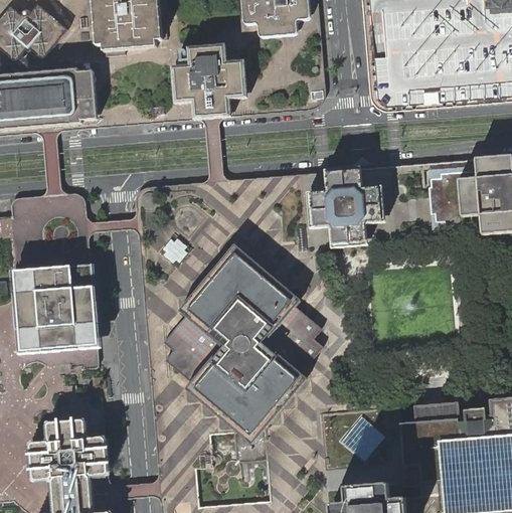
[(86,0),(89,24),(94,23),(96,45),(102,45),(103,55),(124,53),(123,49),(155,46),(155,39),(166,39),(164,18),(158,18),(156,0),(86,0)]
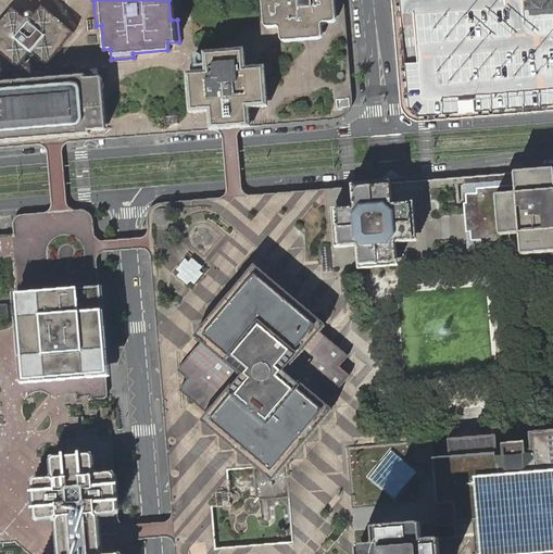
[(262,0),(265,26),(265,28),(266,29),(268,29),(277,28),(279,29),(280,30),(280,32),(281,40),(281,41),(284,42),(285,43),(318,41),(321,40),(322,39),(323,38),(322,27),(322,26),(323,25),(324,25),(334,25),(335,24),(336,23),(337,22),(334,0),(262,0)]
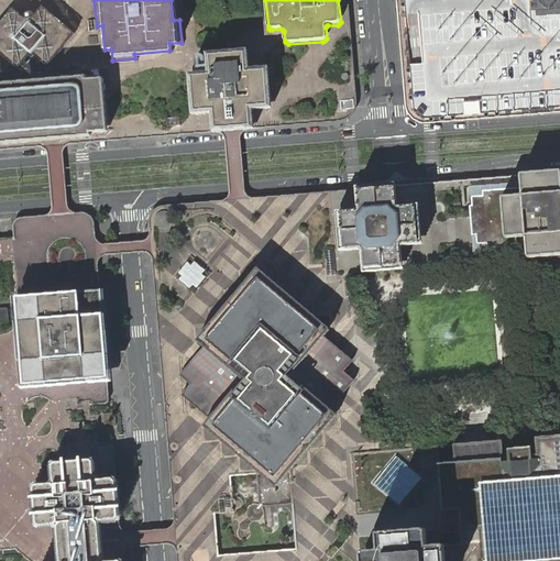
[(403,0),(413,100),(423,109),(559,97),(559,0),(403,0)]
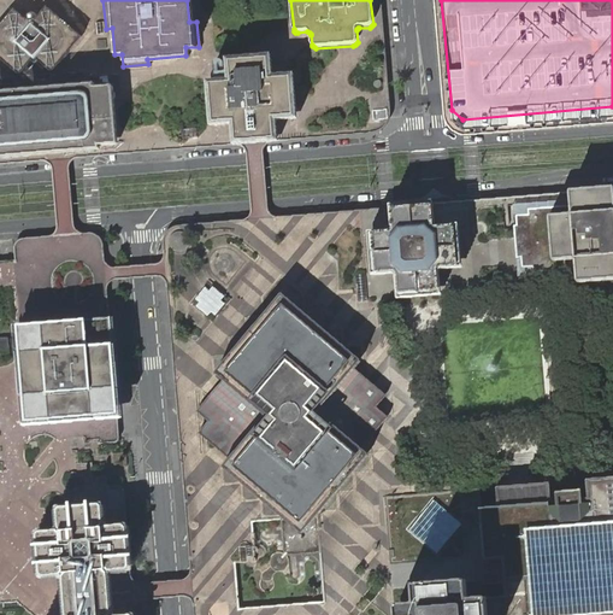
[(12,7),(0,21),(0,59),(18,75),(29,59),(33,62),(35,59),(49,71),(81,35),(43,5),(29,23),(12,7)]
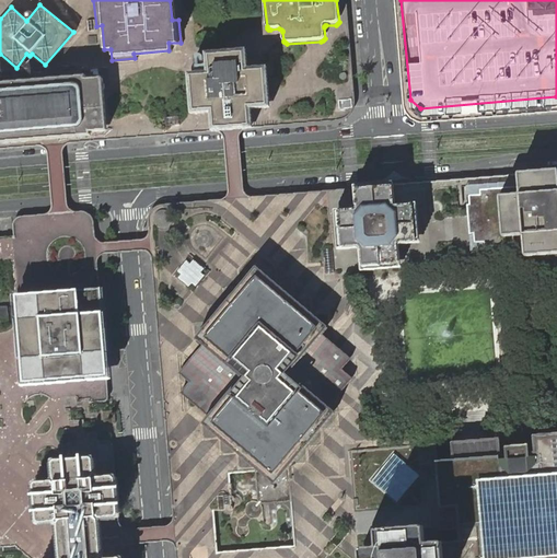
[(244,46),(202,49),(205,70),(185,71),(188,112),(199,112),(208,111),(209,129),(229,128),(251,125),(250,107),(267,106),(265,65),(246,66),(244,46)]
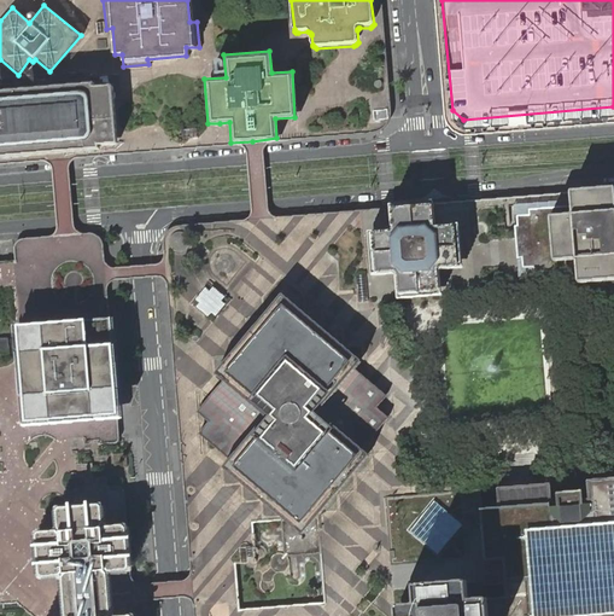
[(92,81),(0,88),(0,156),(58,151),(98,149),(98,144),(113,144),(115,143),(116,140),(111,85),(110,85),(110,83),(93,85),(92,81)]
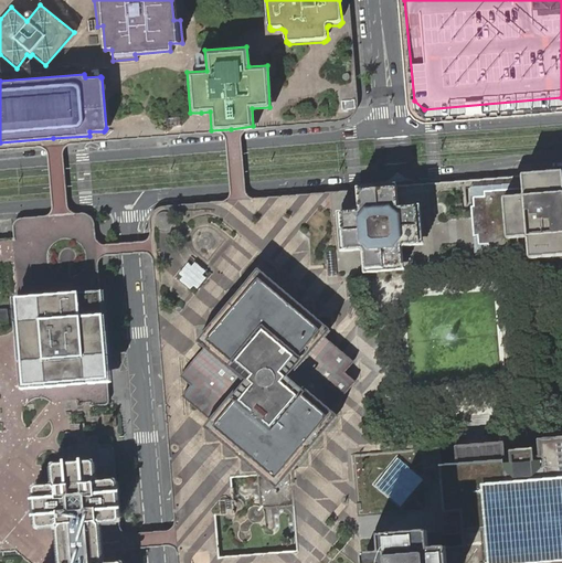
[(485,189),(481,189),(481,194),(470,195),(472,204),(469,204),(470,216),(472,234),(475,233),(476,243),(486,242),(486,247),(516,245),(515,234),(522,234),(525,245),(526,257),(561,253),(561,182),(560,182),(560,178),(559,168),(518,171),(519,180),(520,186),(485,189)]
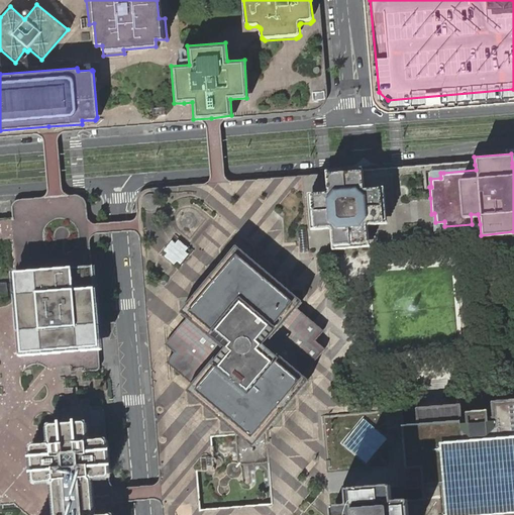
[(511,398),(385,409),(389,466),(324,471),(320,414),(342,412),(339,376),(343,361),(348,345),(347,319),(341,304),(319,288),(316,252),(323,252),(322,248),(322,247),(403,240),(402,235),(402,232),(402,228),(401,222),(416,221),(432,219),(433,232),(441,232),(441,236),(499,231),(504,231),(513,229),(513,221),(480,224),(478,214),(471,214),(472,224),(444,226),(444,221),(435,222),(434,213),(431,214),(430,198),(399,201),(399,196),(400,196),(402,195),(404,194),(404,192),(404,190),(404,188),(402,187),(401,186),(398,186),(398,179),(398,177),(398,175),(400,174),(401,173),(403,172),(421,170),(424,170),(427,170),(442,169),(443,173),(476,170),(475,165),(512,163),(512,167),(513,167),(513,155),(418,163),(276,175),(216,180),(152,186),(146,186),(141,188),(137,191),(135,194),(133,198),(135,221),(148,384),(158,490),(160,514),(351,514),(350,508),(386,504),(387,514),(395,514),(394,505),(404,504),(425,502),(427,500),(424,456),(410,444),(436,413),(459,432),(460,430),(458,428),(458,422),(465,422),(465,418),(486,416),(486,420),(493,419),(493,425),(491,428),(493,429),(512,407),(511,398)]
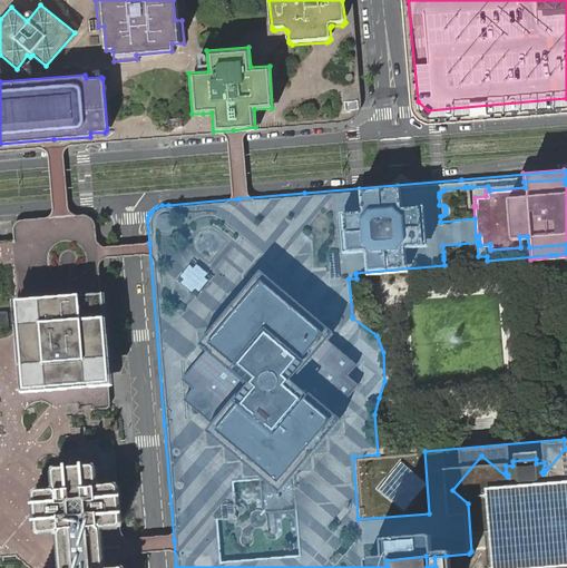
[(44,375),(45,385),(85,383),(84,372),(82,359),(96,358),(105,358),(101,316),(93,317),(79,319),(78,304),(78,295),(38,297),(38,307),(39,322),(26,323),(17,323),(20,363),(29,363),(42,362),(44,375)]
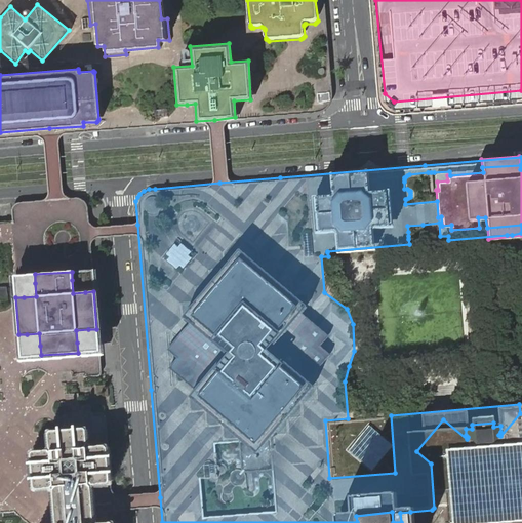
[(467,425),(465,409),(420,412),(423,429),(406,430),(409,475),(426,473),(429,506),(410,507),(397,508),(395,491),(350,495),(352,512),(335,514),(336,522),(521,522),(521,404),(519,404),(497,406),(498,423),(493,423),(492,414),(471,416),(472,425),(467,425)]
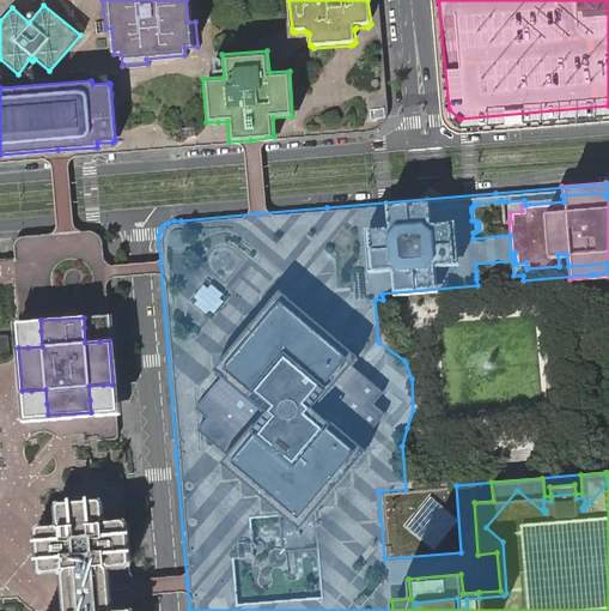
[(457,519),(427,492),(402,522),(432,548),(457,519)]
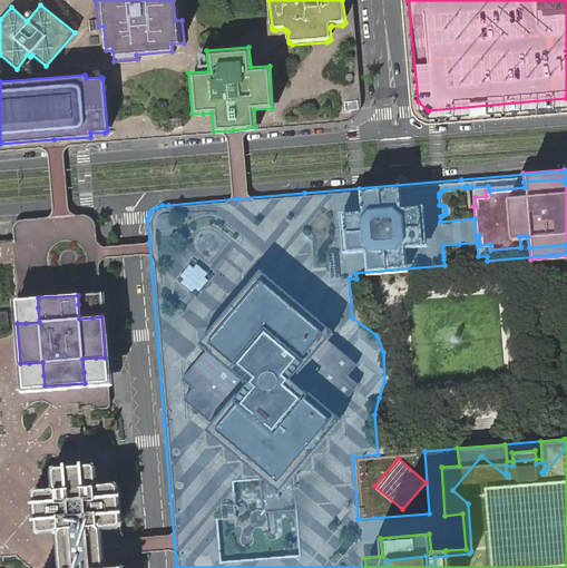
[(121,567),(123,567),(119,565),(101,567),(100,551),(99,541),(98,525),(116,524),(118,521),(115,485),(111,482),(94,483),(93,466),(89,463),(54,467),(51,469),(52,488),(35,489),(32,492),(35,528),(38,530),(57,529),(58,545),(59,555),(59,567),(121,567)]
